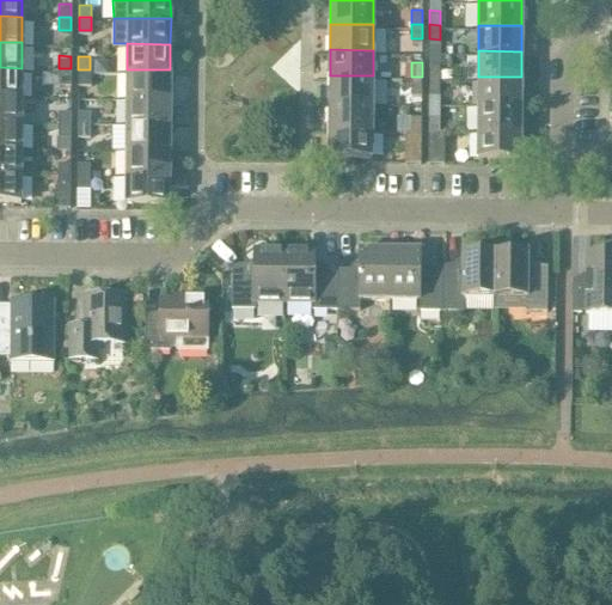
[(439,77),(440,62),(429,62),(429,77),(439,77)]
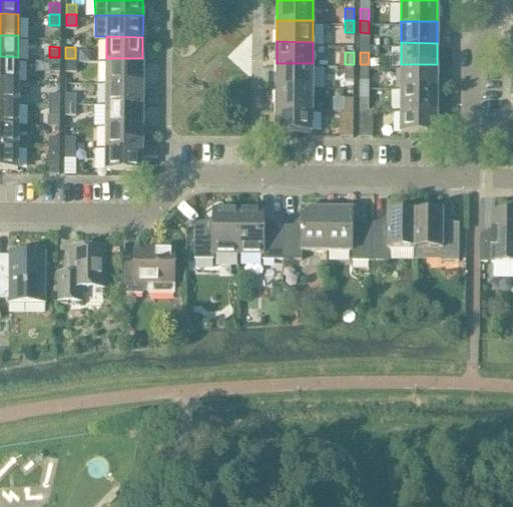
[(0,78),(18,79),(18,57),(0,56),(0,78)]
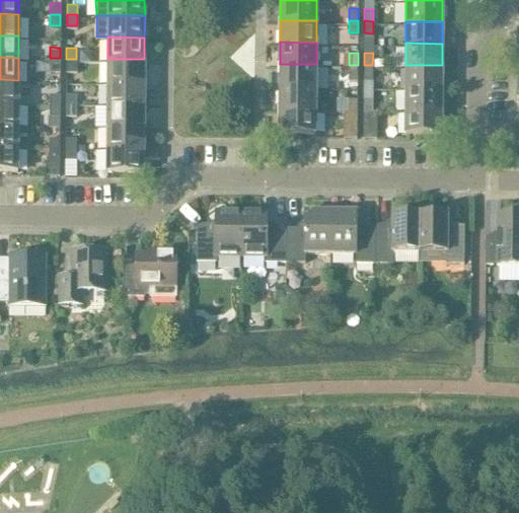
[(60,69),(60,58),(50,58),(50,69),(60,69)]
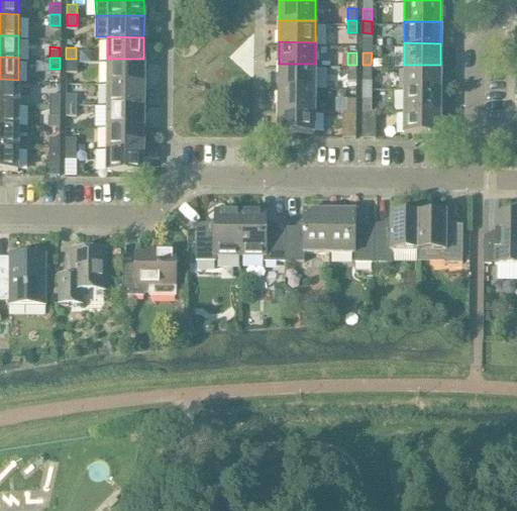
[(76,69),(76,59),(66,59),(66,69),(76,69)]
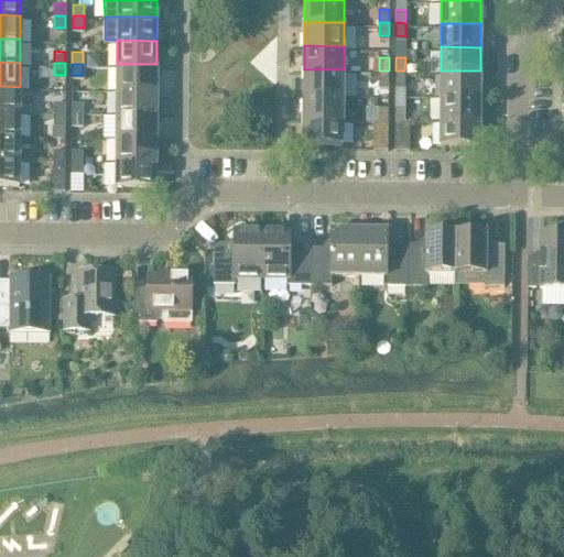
[(156,88),(156,64),(117,64),(117,88),(156,88)]
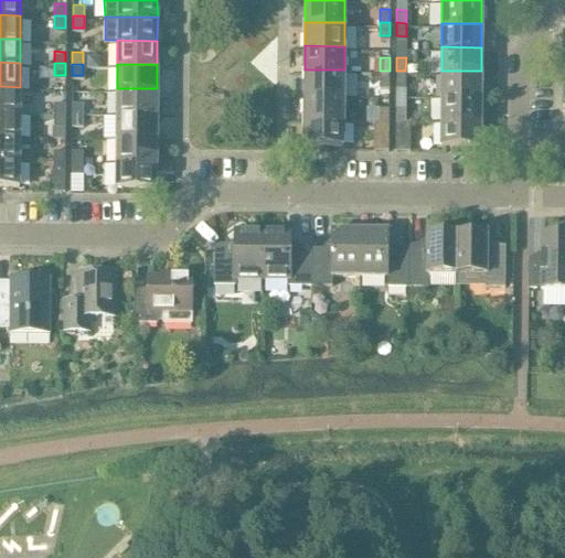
[(343,94),(344,70),(305,70),(305,94),(343,94)]
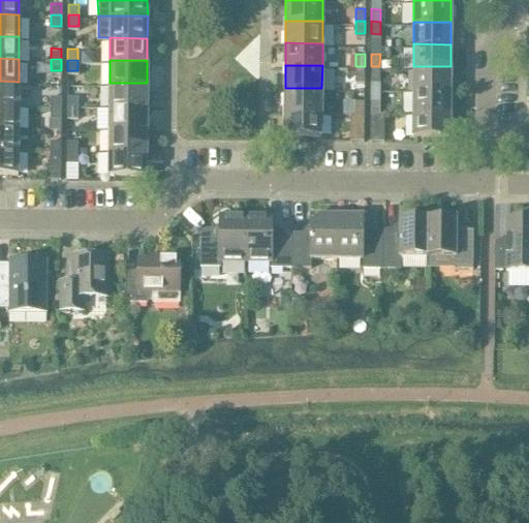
[(364,79),(365,66),(355,66),(355,79),(364,79)]
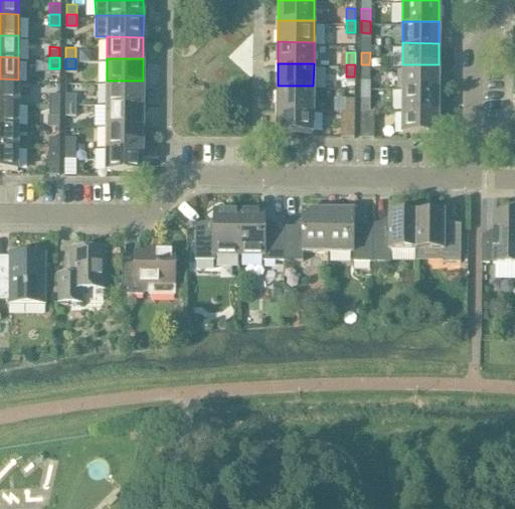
[(369,76),(369,64),(361,64),(360,76),(369,76)]
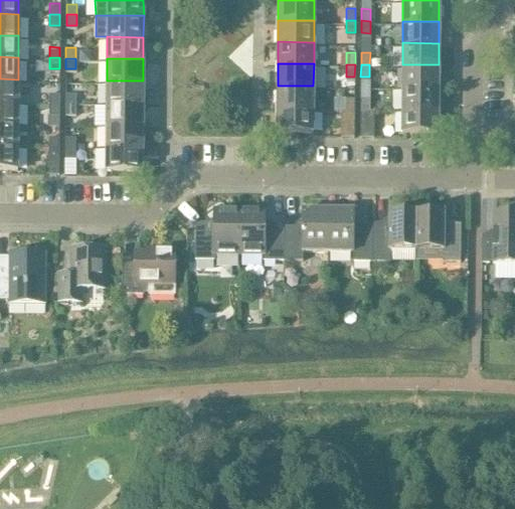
[(438,87),(439,64),(402,64),(401,87),(438,87)]
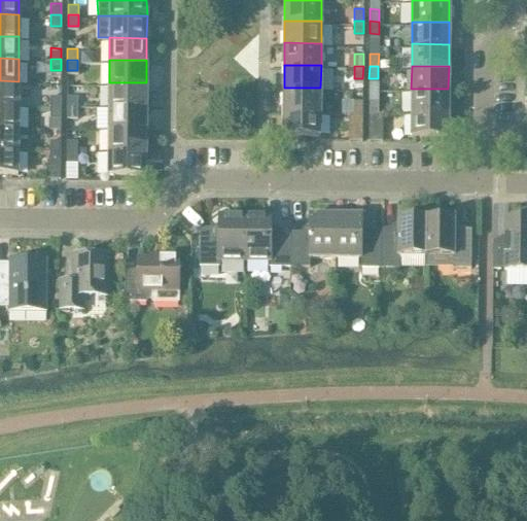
[(0,102),(19,103),(19,81),(0,80),(0,102)]
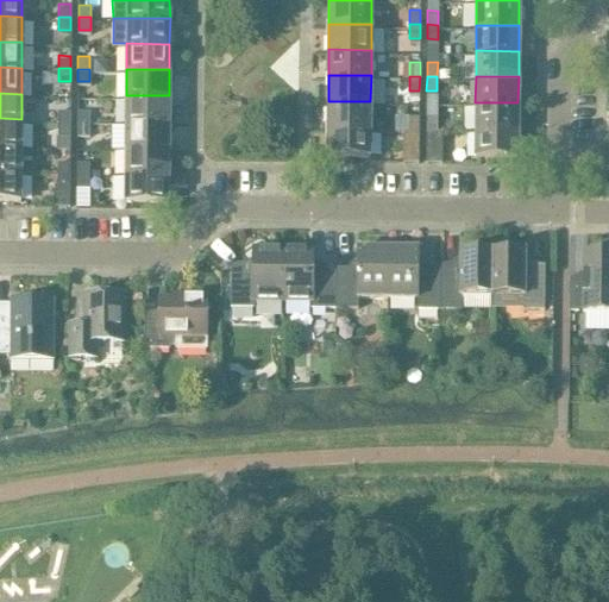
[(169,121),(169,95),(126,95),(126,120),(169,121)]
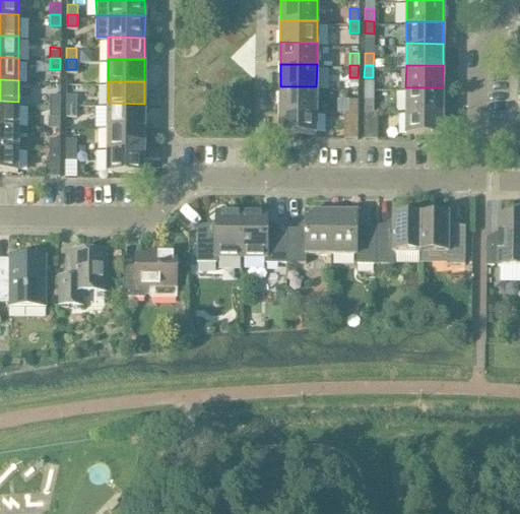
[(316,108),(316,86),(280,86),(279,108),(316,108)]
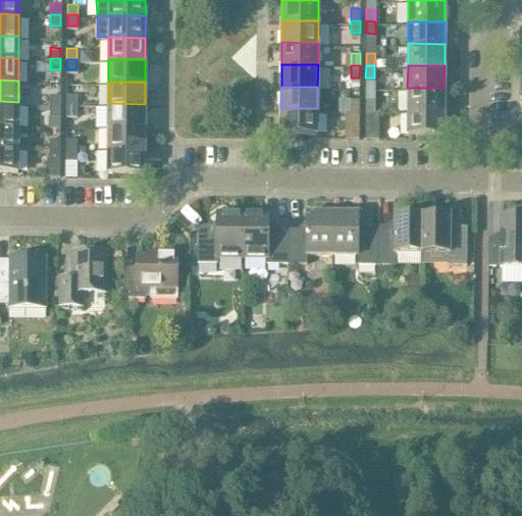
[(444,110),(444,88),(407,88),(407,109),(444,110)]
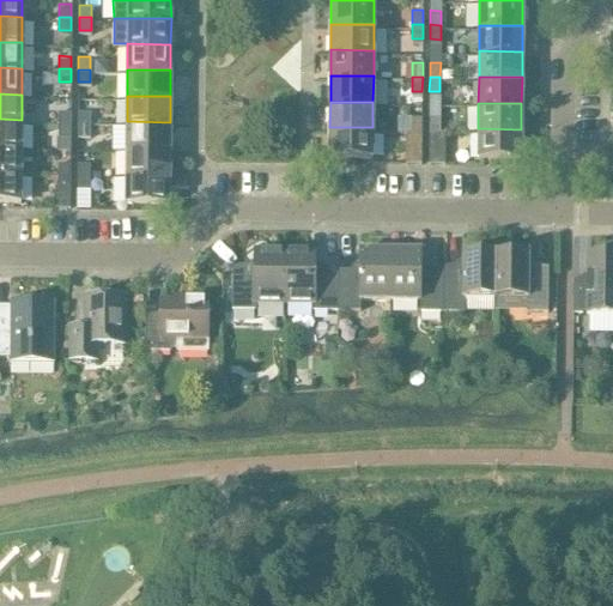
[(70,121),(70,108),(58,108),(58,120),(70,121)]
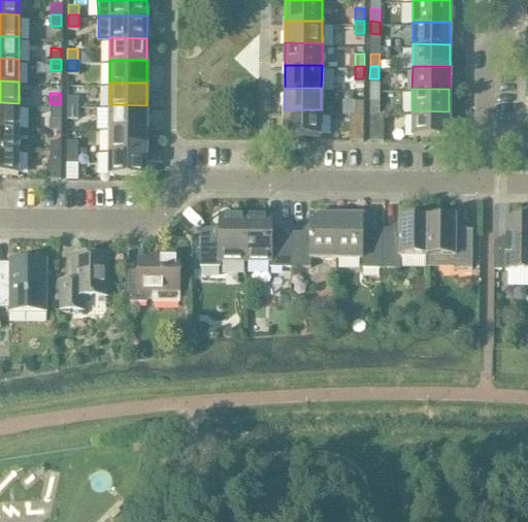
[(77,104),(77,93),(67,93),(67,104),(77,104)]
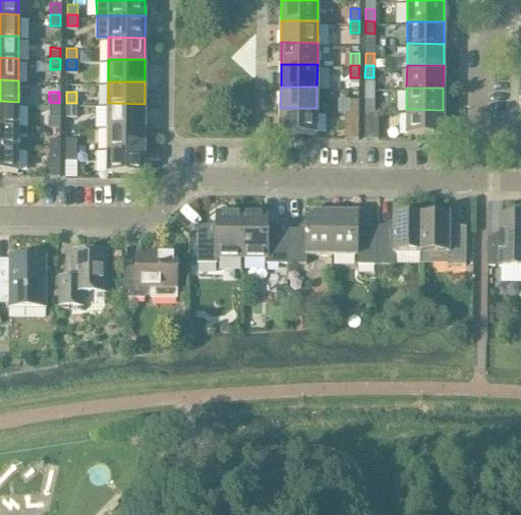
[(358,110),(358,98),(349,97),(349,109),(358,110)]
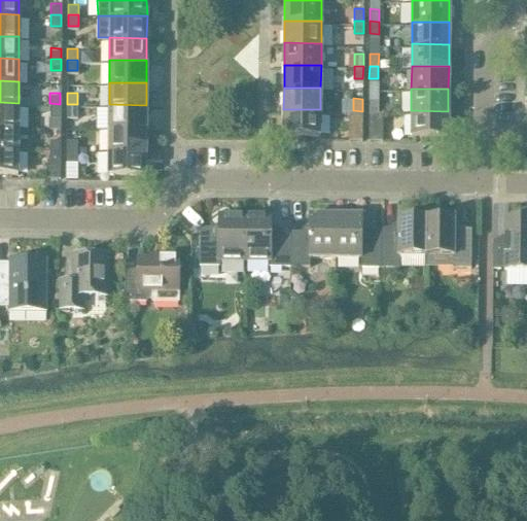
[(378,110),(378,98),(369,98),(369,110),(378,110)]
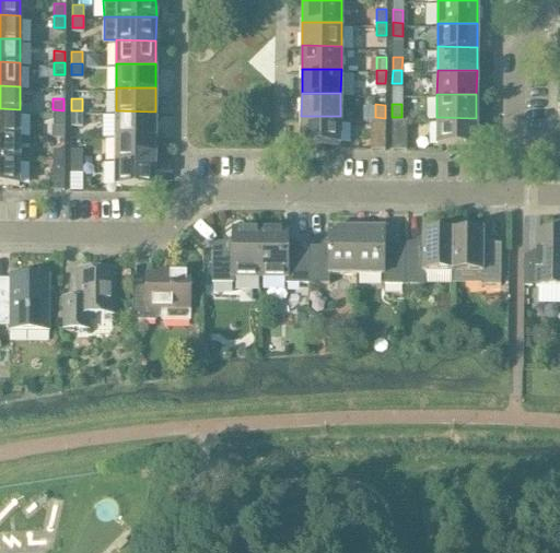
[(0,132),(19,133),(20,109),(0,108),(0,132)]
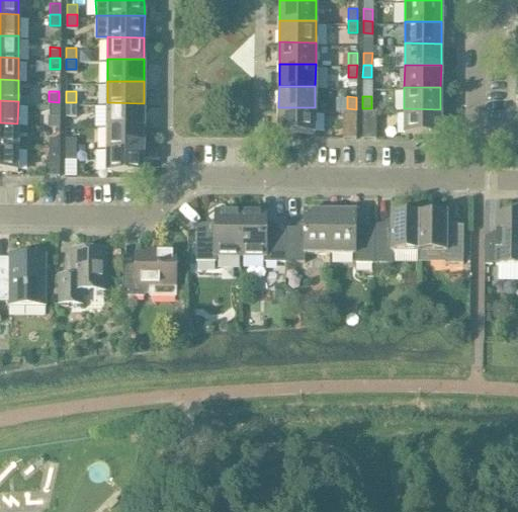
[(59,112),(59,102),(49,101),(49,112),(59,112)]
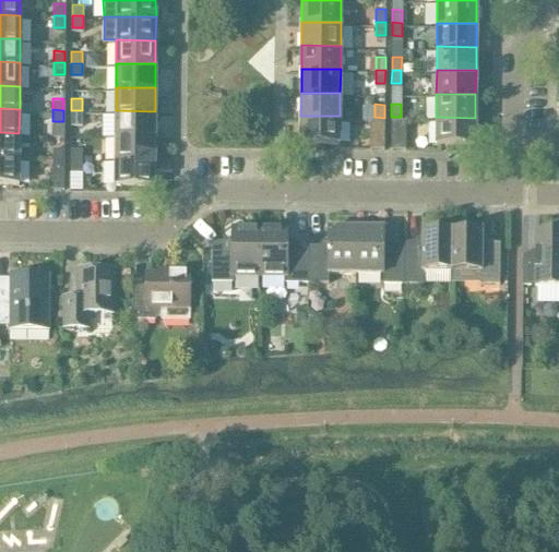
[(82,122),(82,110),(71,110),(71,122),(82,122)]
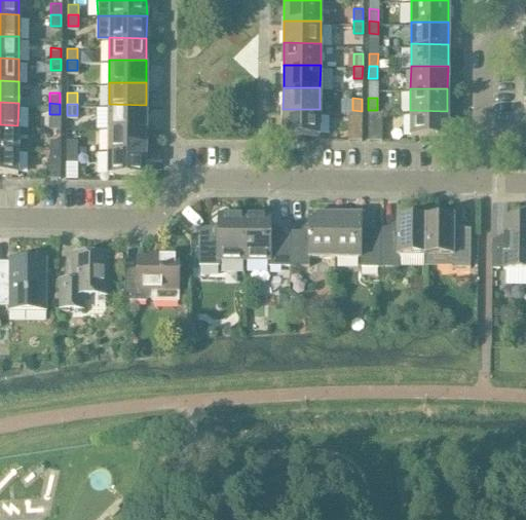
[(145,126),(146,105),(109,104),(108,126),(145,126)]
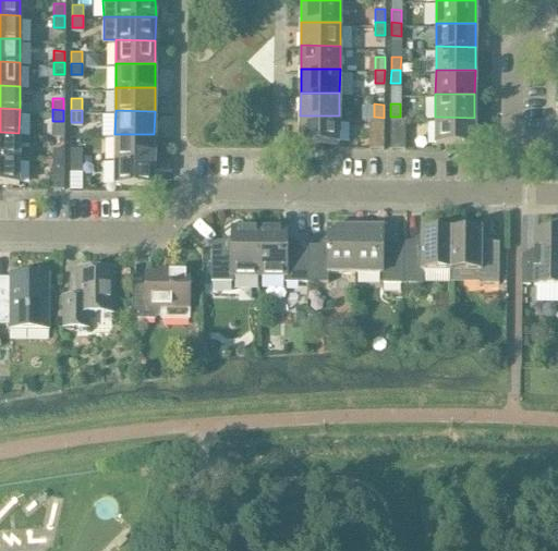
[(339,141),(339,115),(300,115),(300,139),(339,141)]
